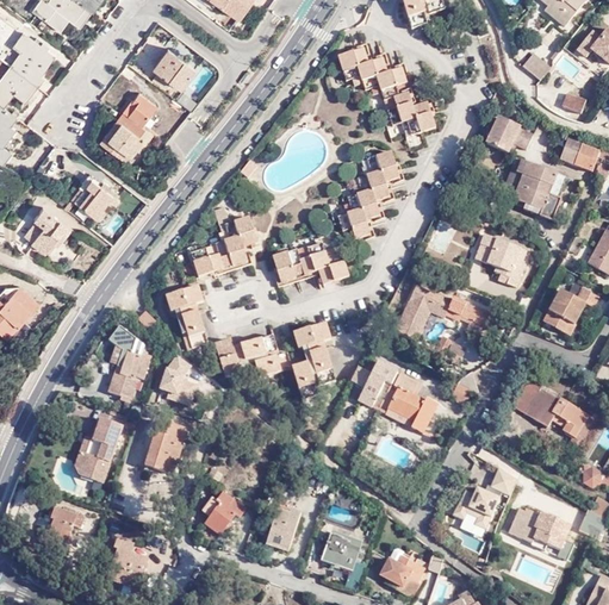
[(91,10),(78,0),(36,0),(31,6),(60,27),(68,18),(79,24),(91,10)]
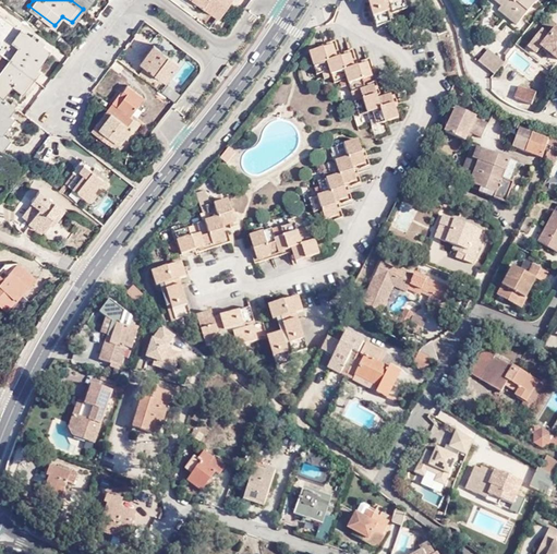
[(71,0),(83,9),(91,0),(71,0)]
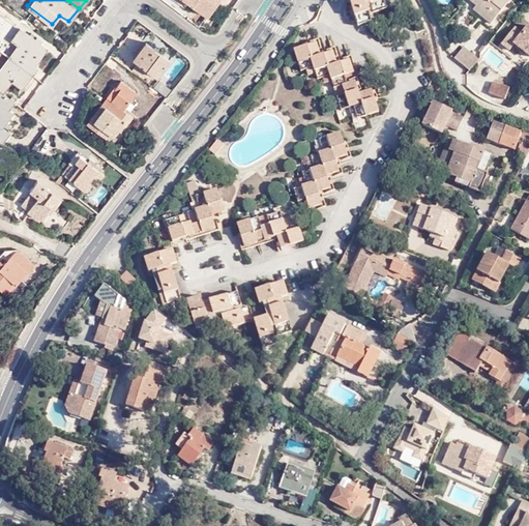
[(193,0),(211,12),(219,0),(193,0)]
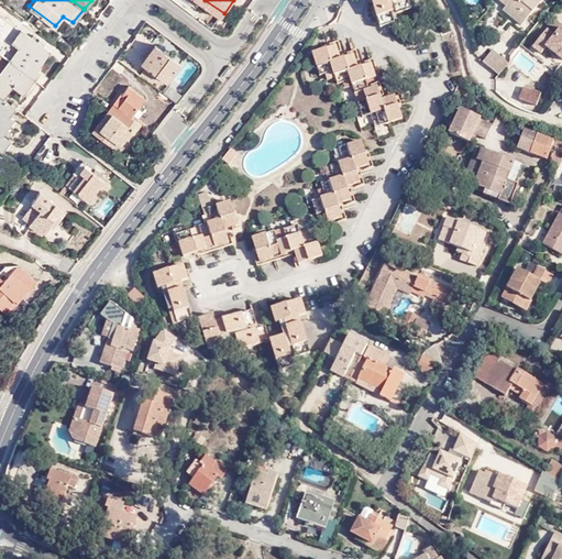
[(367,0),(376,26),(392,22),(388,14),(407,9),(404,0),(367,0)]
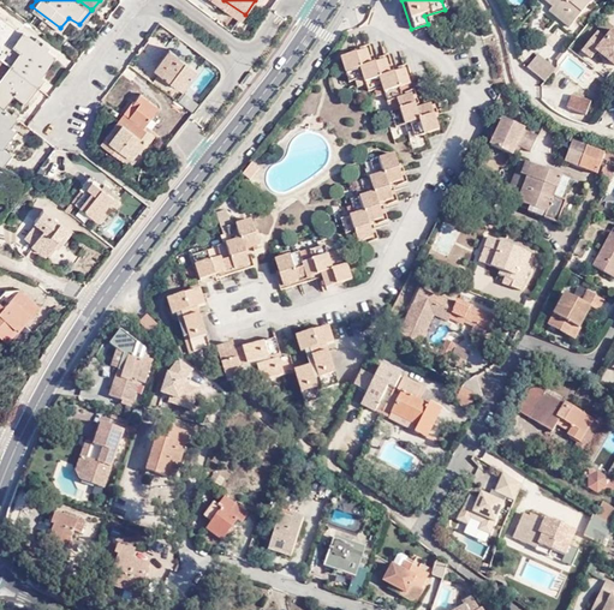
[(549,0),(550,1),(572,17),(584,0),(549,0)]
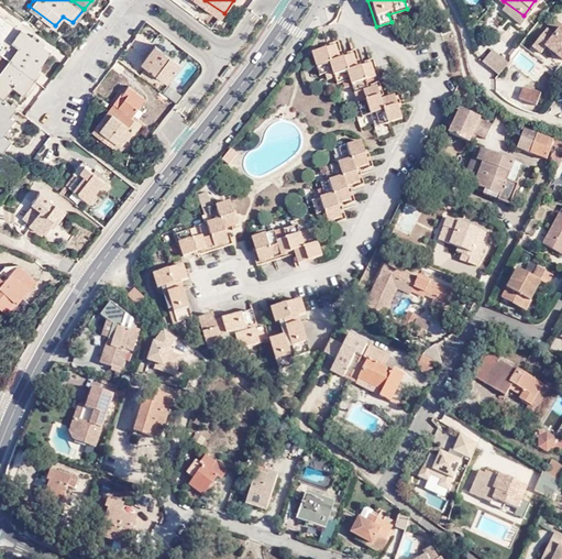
[(524,15),(504,1),(500,8),(519,21),(524,15)]
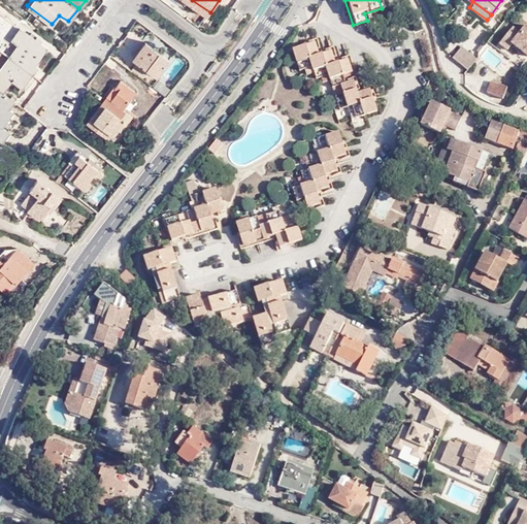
[(435,20),(438,26),(445,19),(441,14),(435,20)]
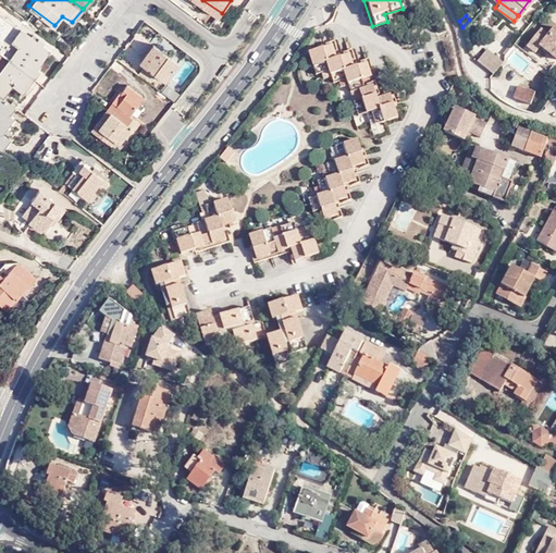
[(17,41),(9,53),(36,72),(40,65),(36,63),(49,45),(42,40),(46,35),(41,31),(37,36),(23,25),(13,38),(17,41)]
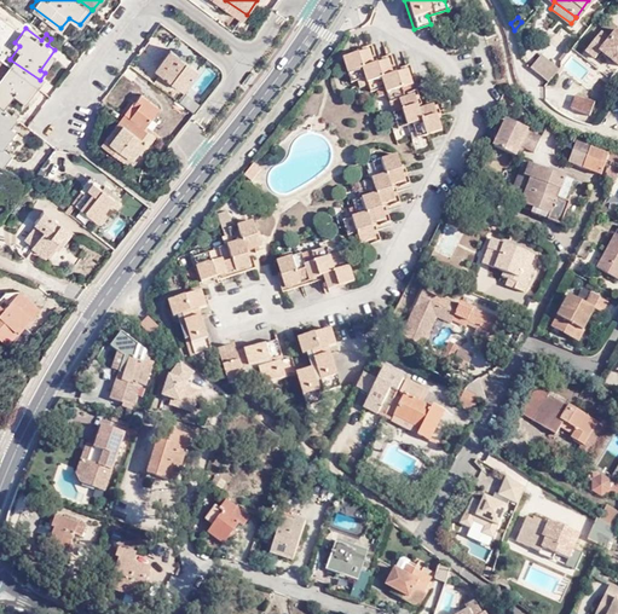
[(616,59),(617,59),(617,35),(608,28),(601,38),(591,32),(578,50),(588,57),(593,50),(612,64),(616,59)]
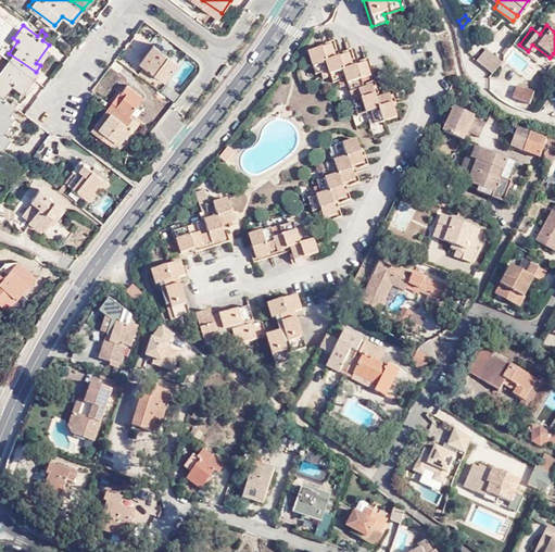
[(144,63),(158,44),(153,40),(139,60),(144,63)]
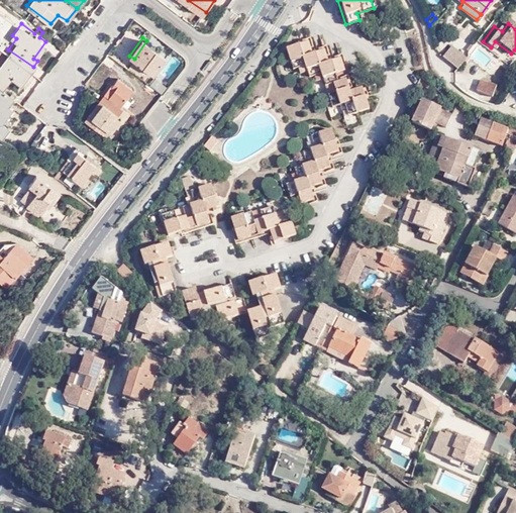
[(345,83),(344,81),(340,72),(349,68),(345,56),(332,59),(328,46),(316,49),(313,38),(306,40),(291,44),(297,67),(302,66),(309,64),(311,69),(313,76),(319,75),(326,73),(328,79),(330,87),(339,84),(345,83)]
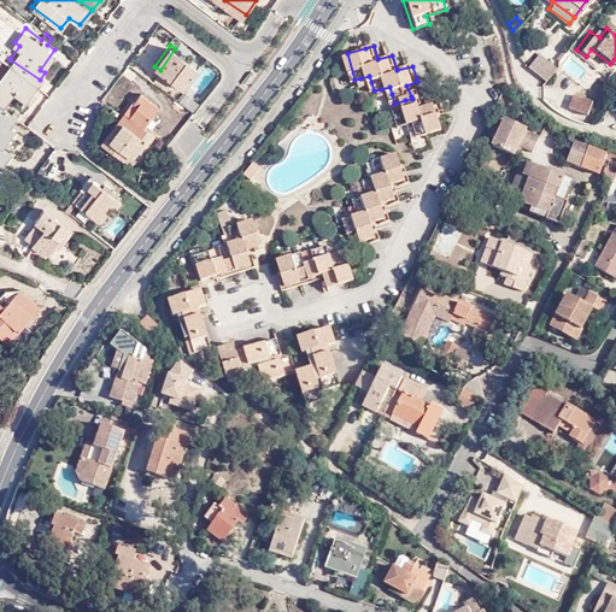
[(160,70),(187,89),(203,66),(175,48),(160,70)]
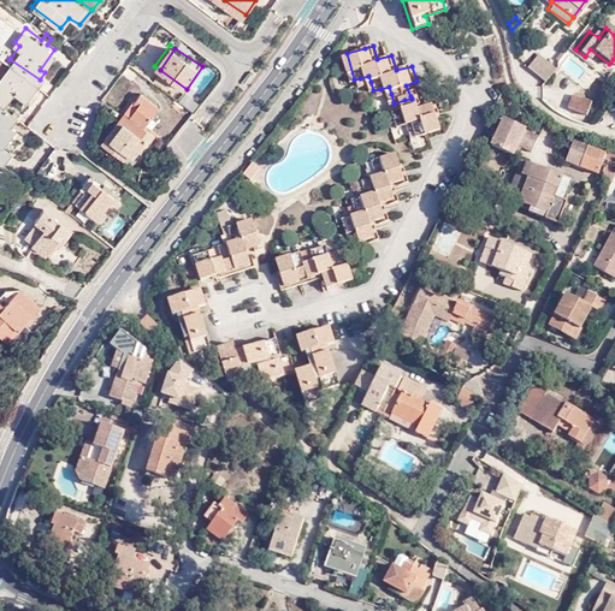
[(525,65),(537,76),(549,63),(534,52),(525,65)]
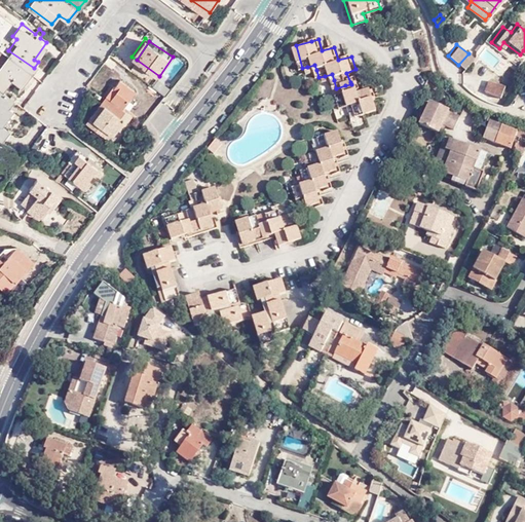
[(34,68),(8,50),(0,62),(0,84),(3,86),(8,79),(19,87),(34,68)]
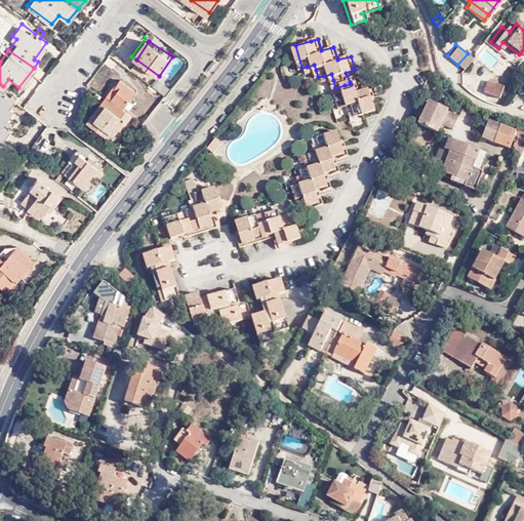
[(314,65),(307,67),(308,73),(316,70),(314,65)]
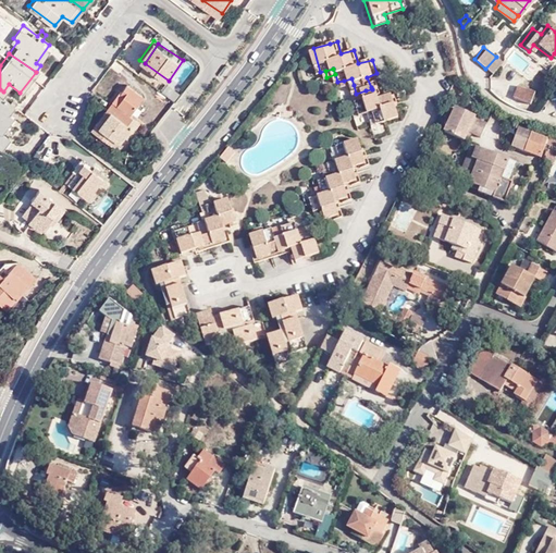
[(345,87),(354,85),(351,78),(344,81),(345,87)]
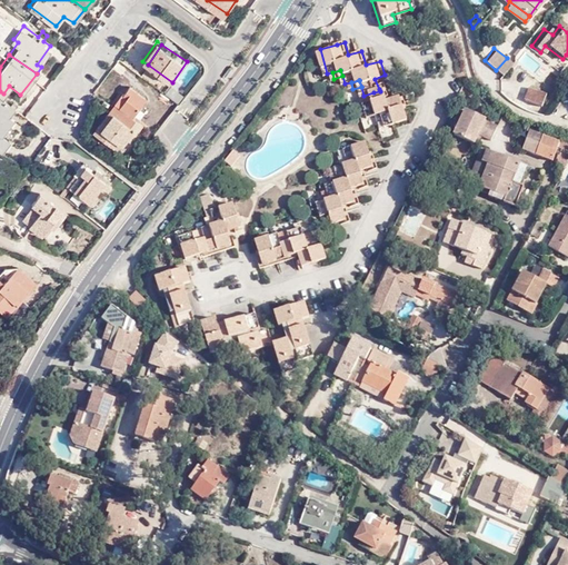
[(544,90),(527,85),(524,96),(540,101),(544,90)]
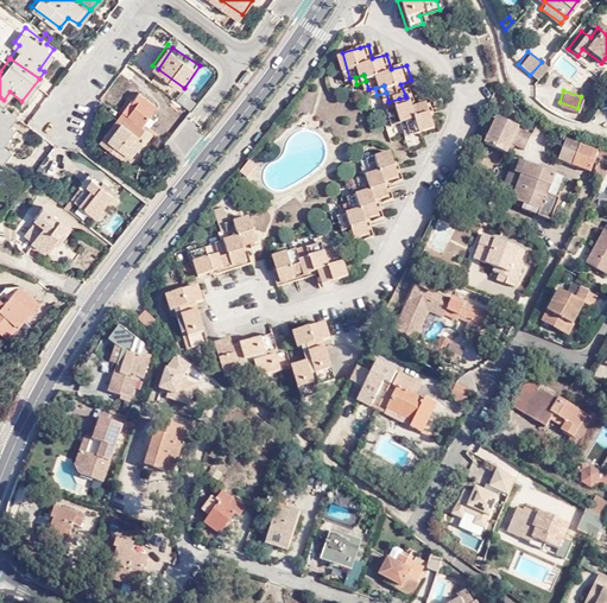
[(133,96),(125,107),(149,122),(162,105),(145,93),(139,100),(133,96)]
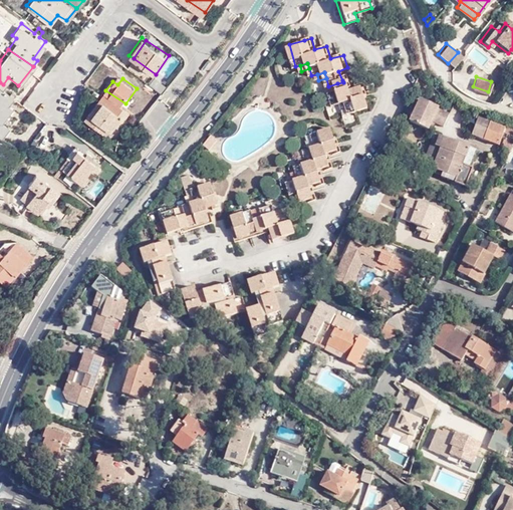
[(349,78),(342,80),(343,82),(337,83),(339,90),(331,92),(335,105),(342,103),(343,104),(347,103),(351,115),(373,108),(365,86),(353,90),(349,78)]
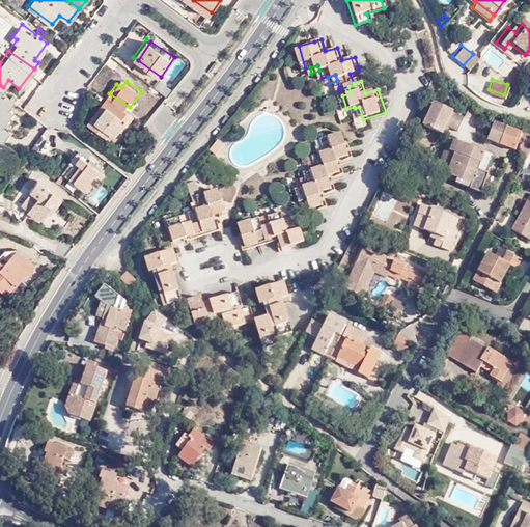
[(9,104),(16,96),(3,87),(0,85),(0,138),(5,142),(14,129),(5,123),(16,108),(9,104)]
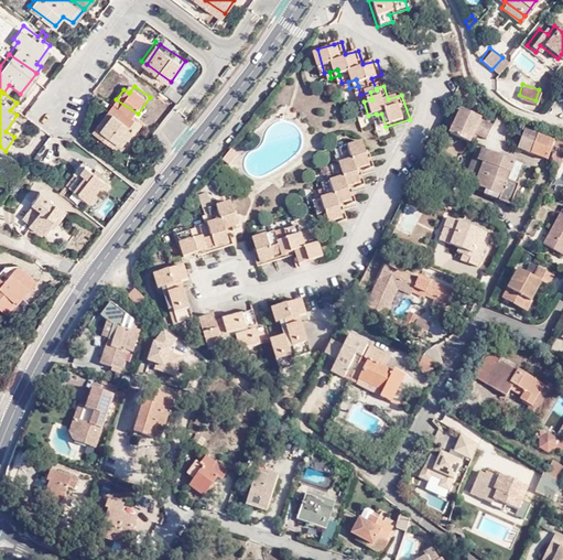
[(372,99),(370,92),(360,95),(363,103),(364,101),(372,99)]
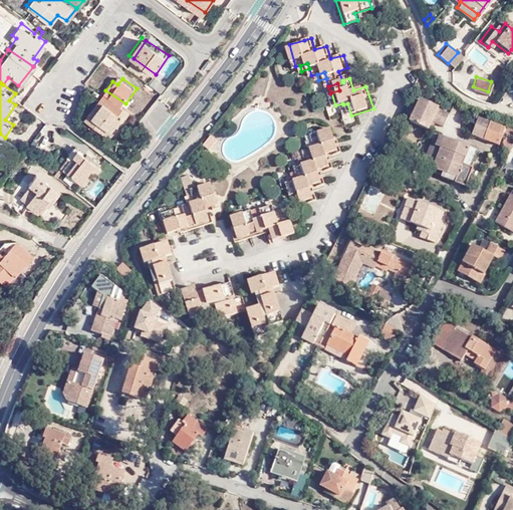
[(131,114),(135,108),(125,103),(105,90),(86,116),(107,131),(111,125),(114,128),(119,120),(126,111),(131,114)]
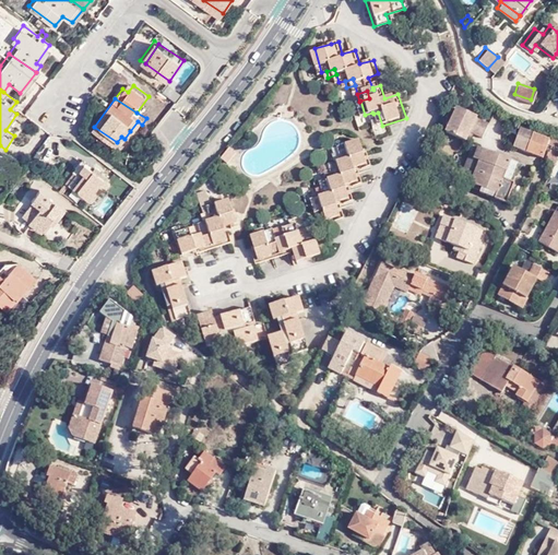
[(476,116),(456,106),(446,129),(465,139),(470,131),(482,137),(488,122),(476,116)]
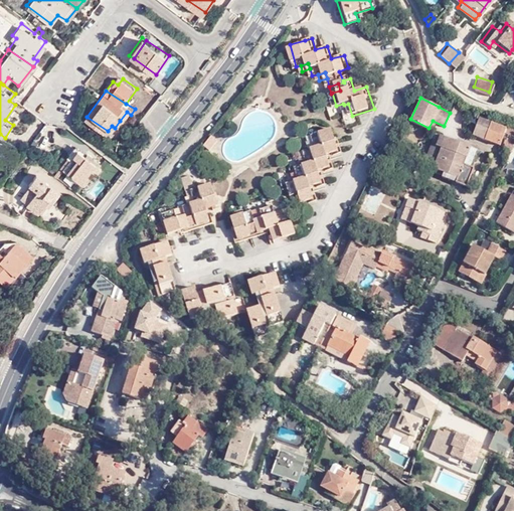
[(124,124),(131,115),(127,112),(120,121),(124,124)]
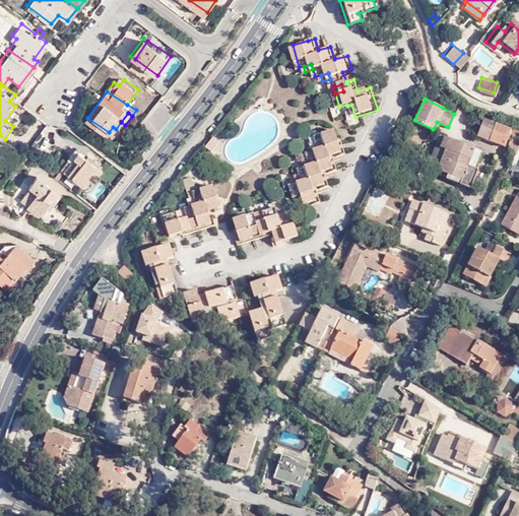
[(518,141),(518,129),(482,118),(476,135),(503,145),(507,136),(518,141)]
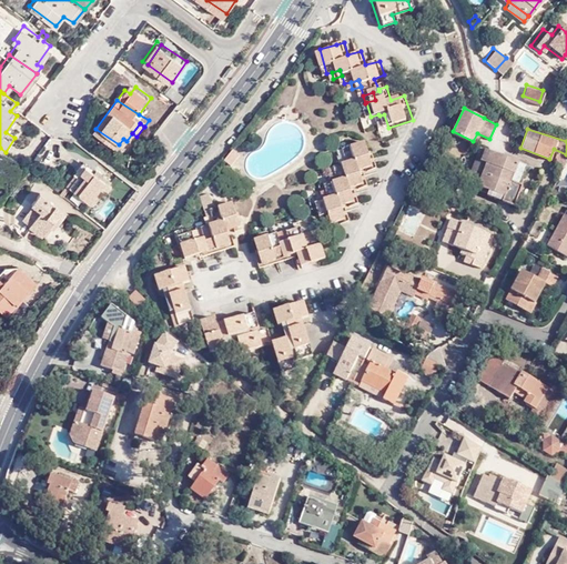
[(348,159),(341,162),(331,164),(335,178),(326,181),(328,187),(324,187),(326,195),(315,198),(320,213),(332,209),(334,220),(348,214),(345,200),(357,195),(355,183),(367,180),(363,164),(376,161),(370,137),(340,147),(341,153),(345,151),(348,159)]
